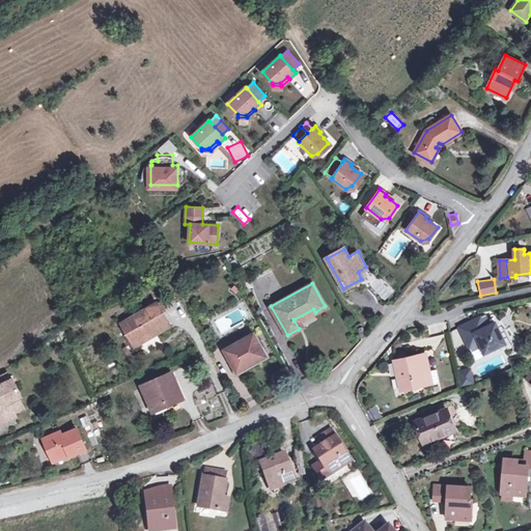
[(157,302),(119,323),(132,342),(155,330),(157,334),(166,329),(158,314),(162,311),(157,302)]
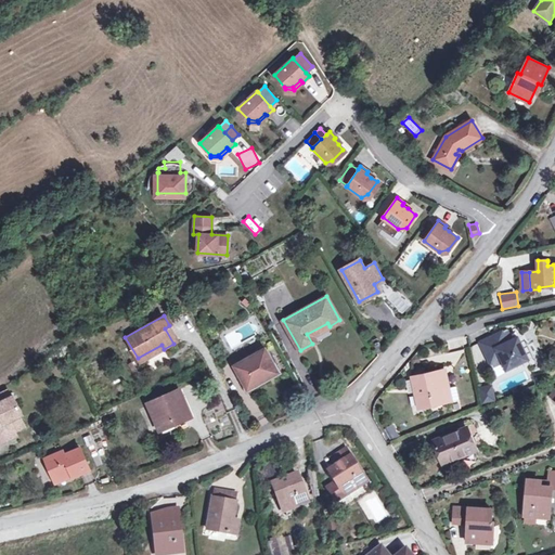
[(313,335),(330,326),(327,323),(307,334),(312,344),(315,341),(313,335)]
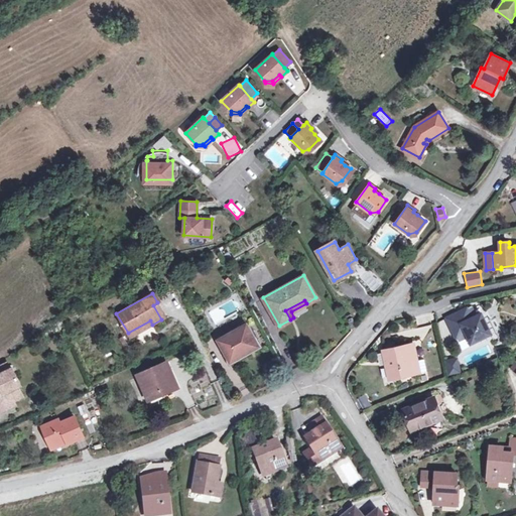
[(165,316),(157,302),(153,305),(161,319),(165,316)]
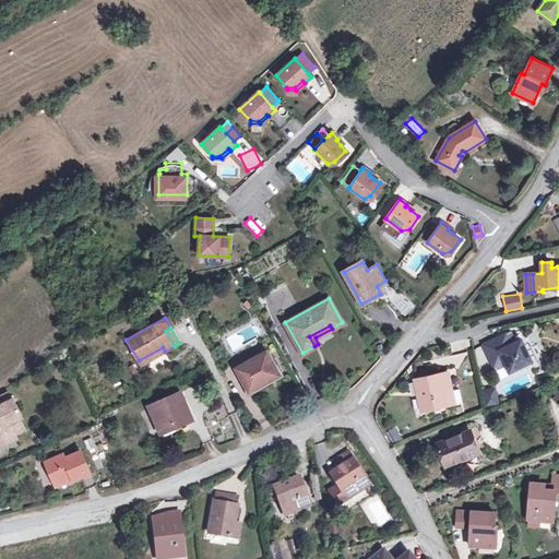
[(506,334),(498,339),(504,341),(508,346),(511,345),(506,334)]
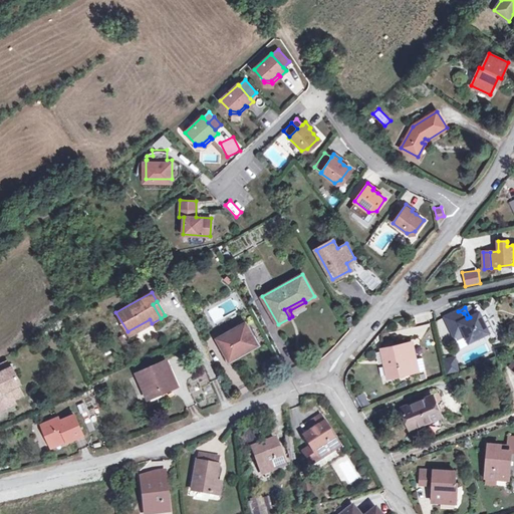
[(458,311),(443,318),(453,337),(463,332),(468,343),(485,335),(482,329),(488,326),(481,312),(470,317),(467,318),(464,313),(458,311)]
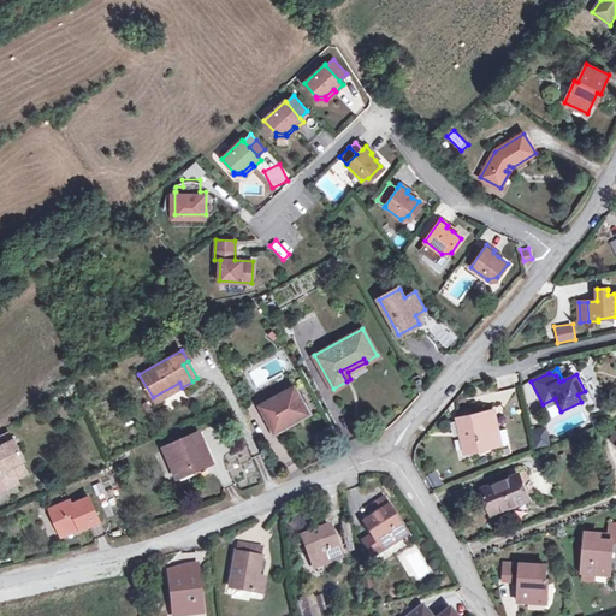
[(420,379),(414,381),(419,391),(424,388),(420,379)]
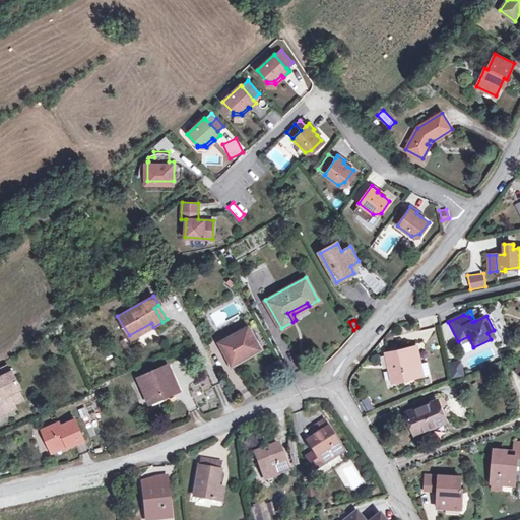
[(131,339),(153,327),(151,323),(129,335),(131,339)]
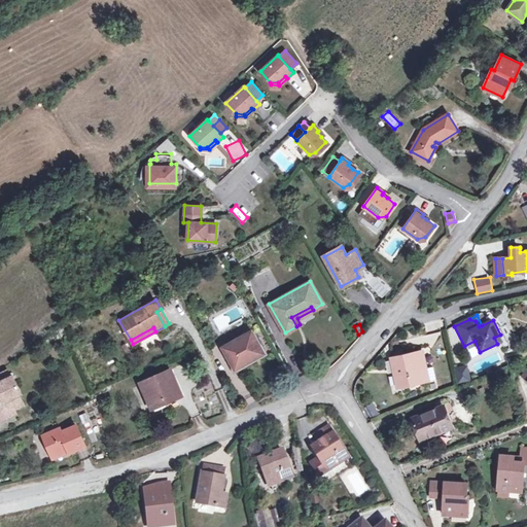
[(264,353),(251,330),(222,347),(235,369),(264,353)]
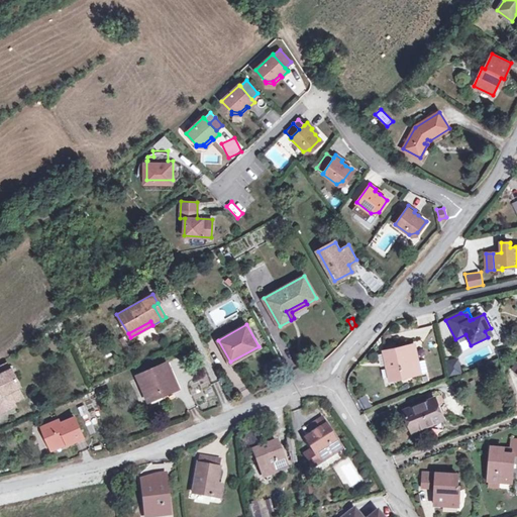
[(468,340),(459,342),(461,349),(470,347),(468,340)]
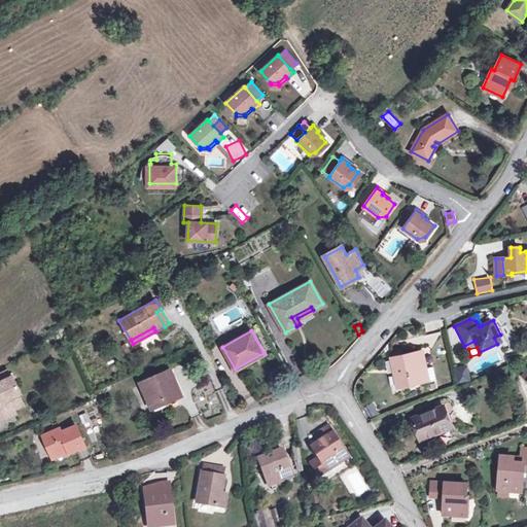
[(421,352),(392,358),(398,387),(422,381),(435,378),(433,367),(425,370),(421,352)]
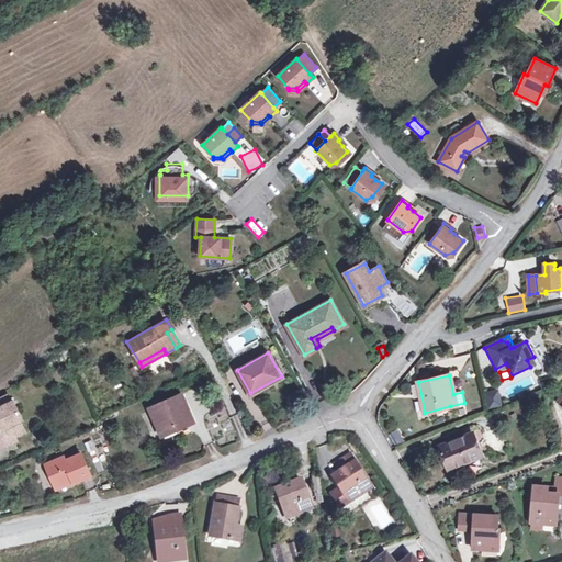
[(483,392),(487,409),(502,405),(497,389),(483,392)]
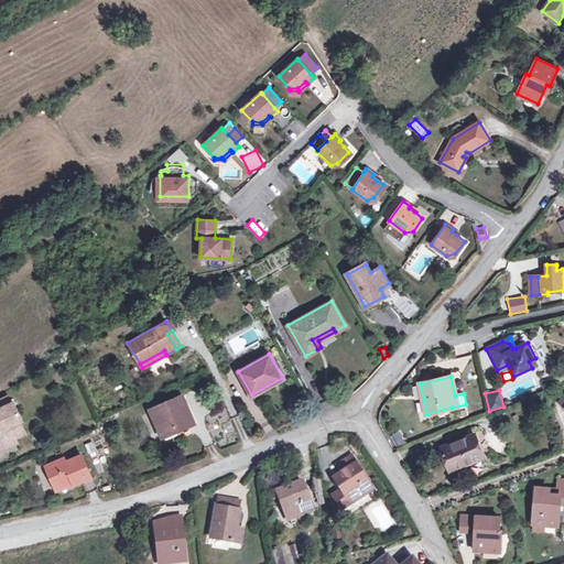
[(182,396),(151,409),(164,441),(180,434),(177,429),(193,422),(182,396)]
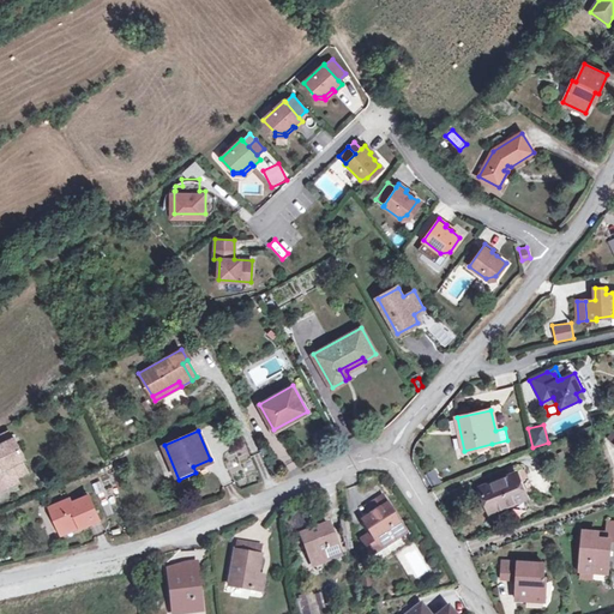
[(0,489),(7,487),(1,474),(14,468),(18,476),(28,471),(22,459),(24,458),(14,437),(8,440),(0,444),(0,489)]
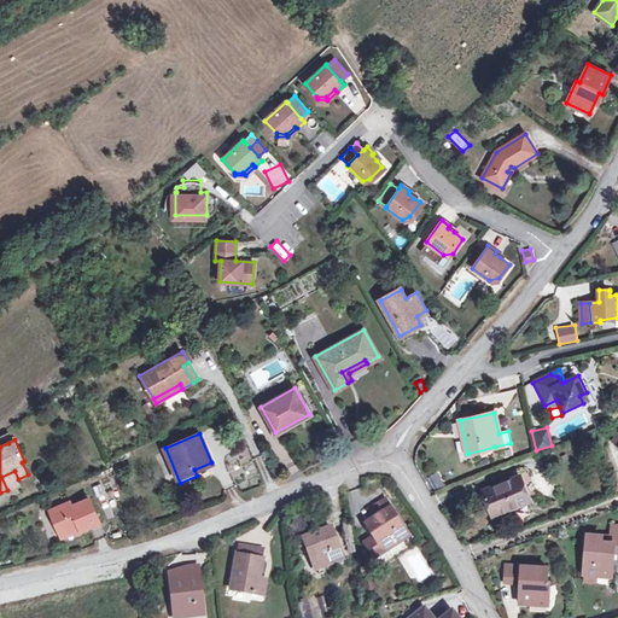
[(21,483),(18,479),(15,471),(1,477),(7,490),(21,483)]
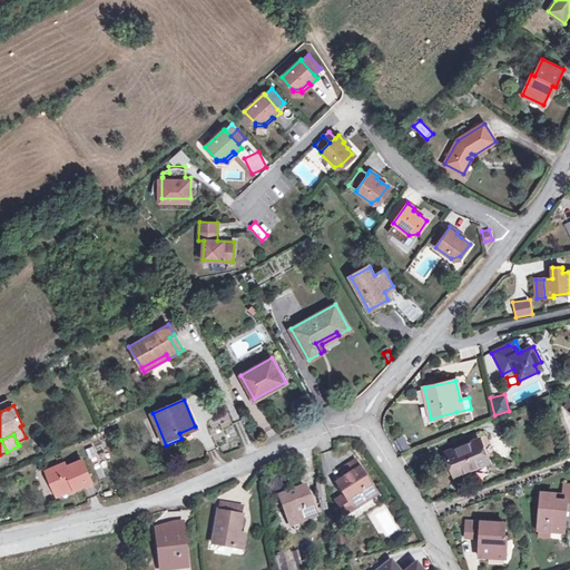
[(400,451),(409,448),(404,435),(395,439),(400,451)]
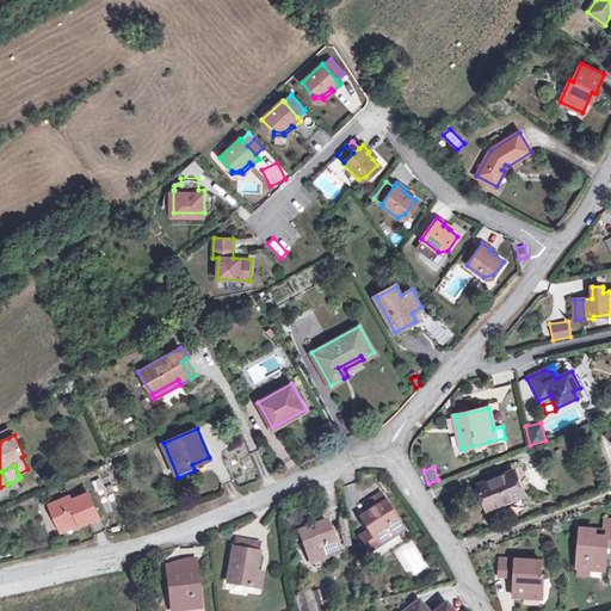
[(476,486),(487,511),(524,497),(514,470),(476,486)]
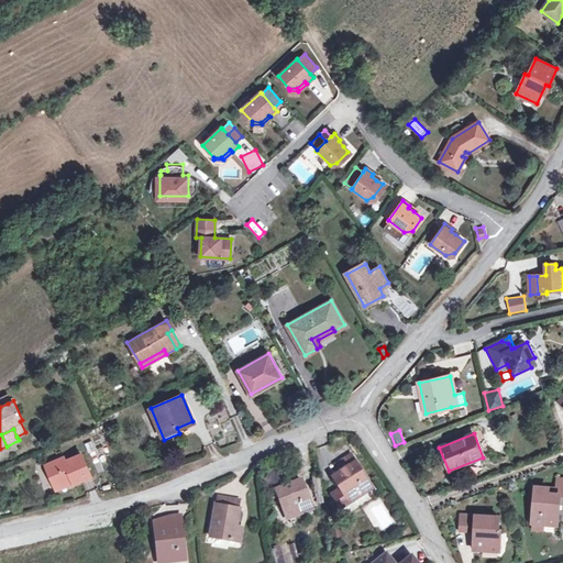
[(64,456),(45,465),(55,487),(72,479),(73,482),(74,483),(90,475),(81,453),(65,461),(64,456)]
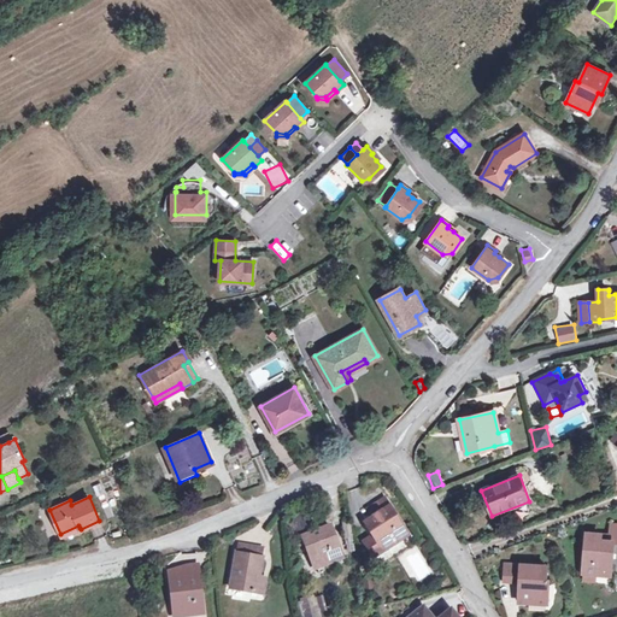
[(407,535),(383,498),(368,509),(372,517),(364,522),(378,544),(387,539),(391,546),(407,535)]
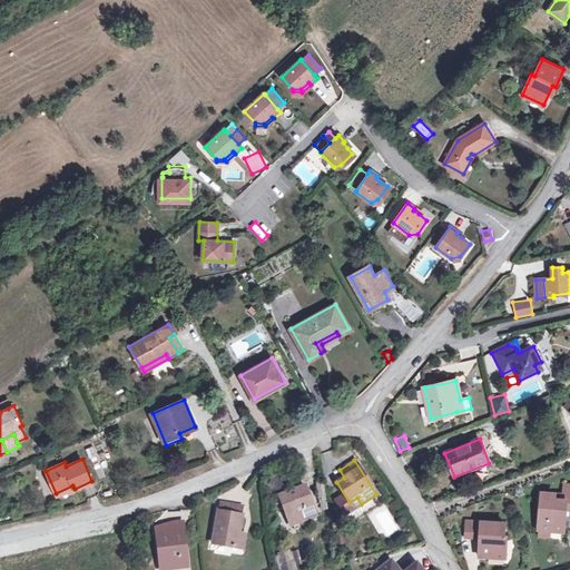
[(278,477),(264,482),(268,492),(282,487),(278,477)]
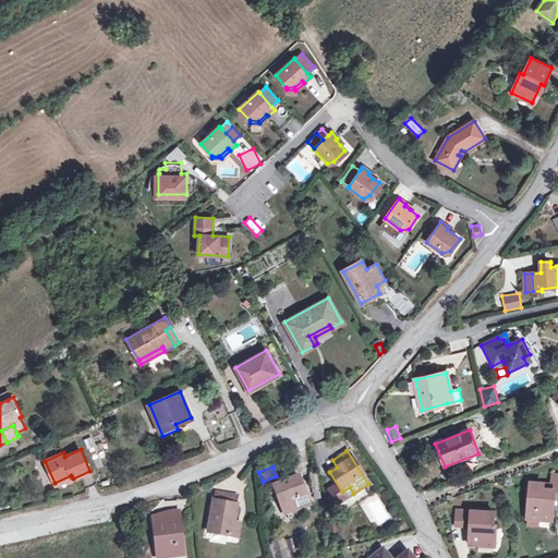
[(530,483),(526,525),(538,526),(540,519),(553,520),(556,492),(557,490),(557,474),(553,474),(552,485),(530,483)]
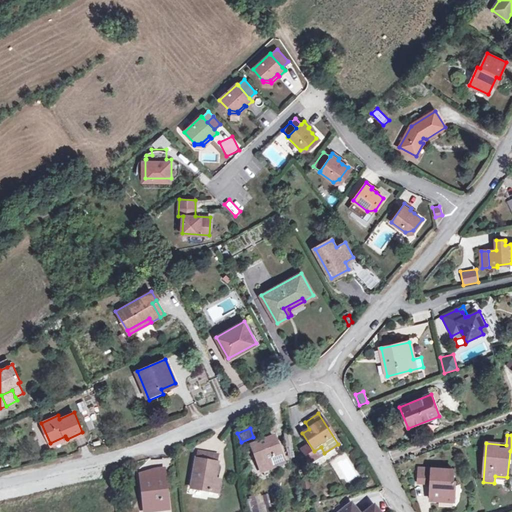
[(51,445),(66,438),(65,436),(50,443),(51,445)]
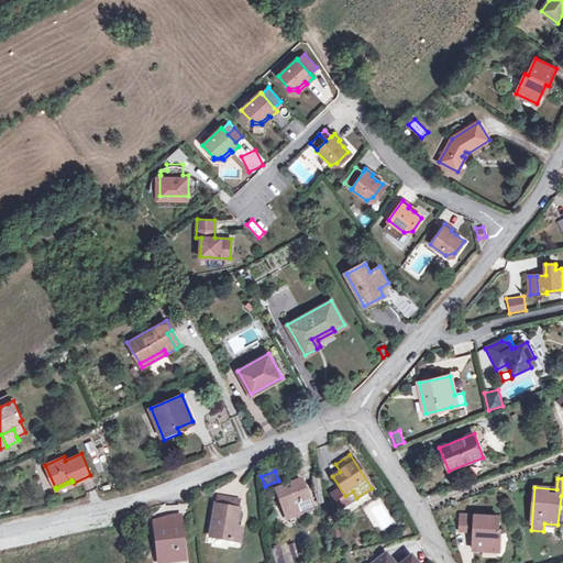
[(301,479),(276,489),(284,510),(293,508),(295,516),(311,509),(301,479)]
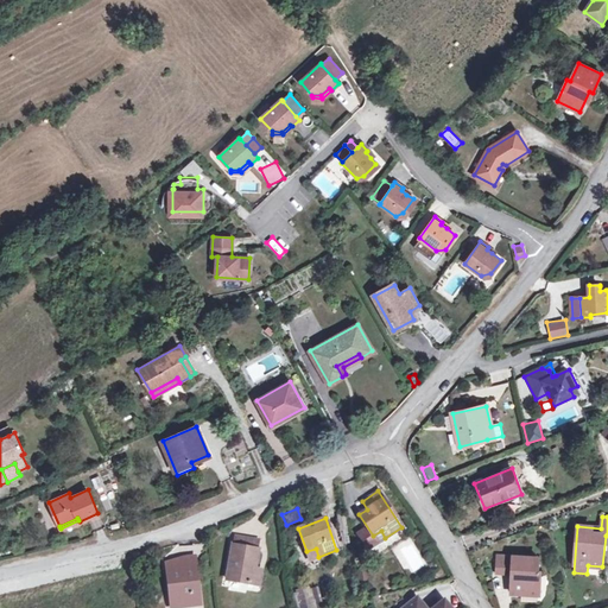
[(378,543),(385,538),(381,531),(373,536),(378,543)]
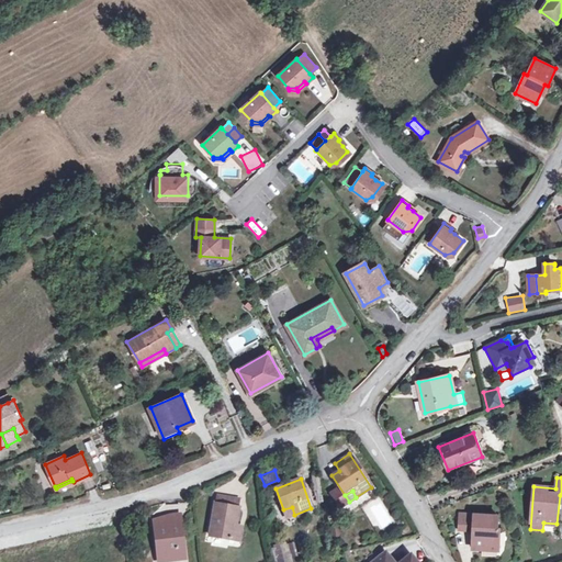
[(216,495),(210,536),(233,539),(235,526),(238,508),(237,507),(238,499),(216,495)]
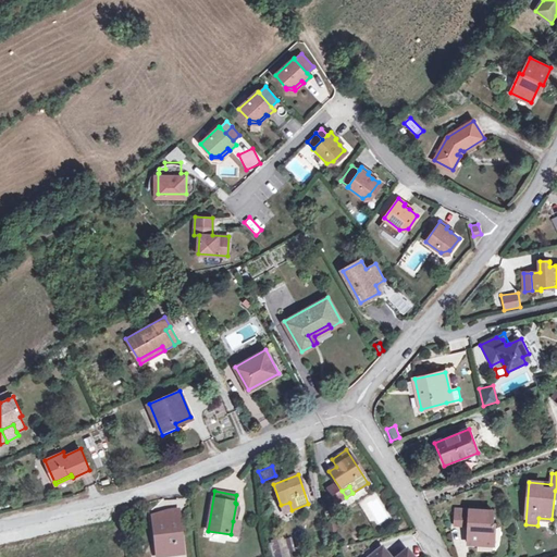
[(284,514),(292,510),(289,503),(281,505),(284,514)]
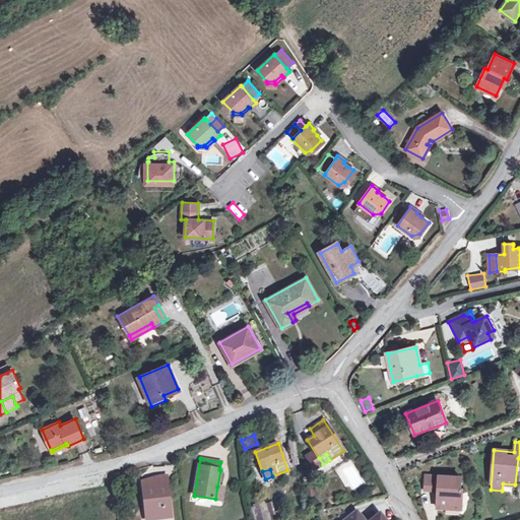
[(460,476),(426,475),(425,491),(438,491),(437,508),(461,509),(462,489),(460,489),(460,476)]
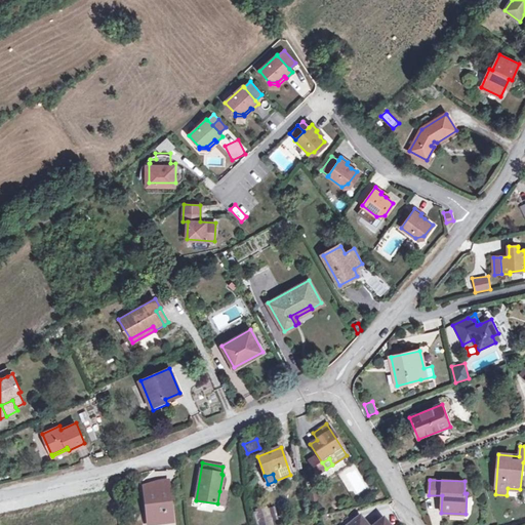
[(168,485),(159,487),(159,495),(169,494),(168,485)]
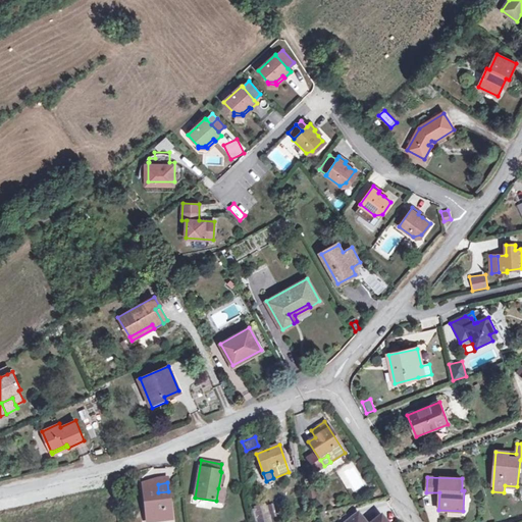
[(145,485),(145,493),(158,492),(158,484),(145,485)]
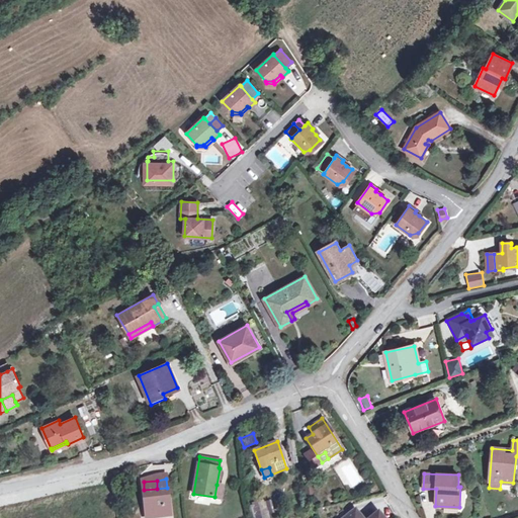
[(144,490),(143,490),(145,510),(153,510),(154,517),(170,516),(167,488),(157,489),(144,490)]
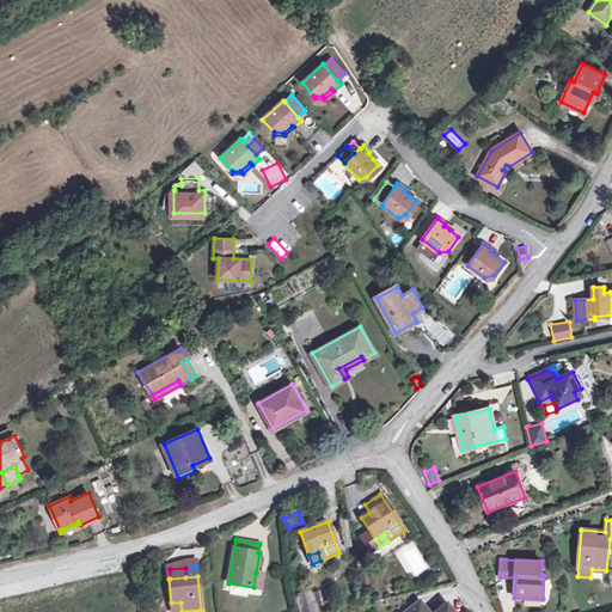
[(316,592),(299,600),(304,611),(313,611),(324,607),(316,592)]
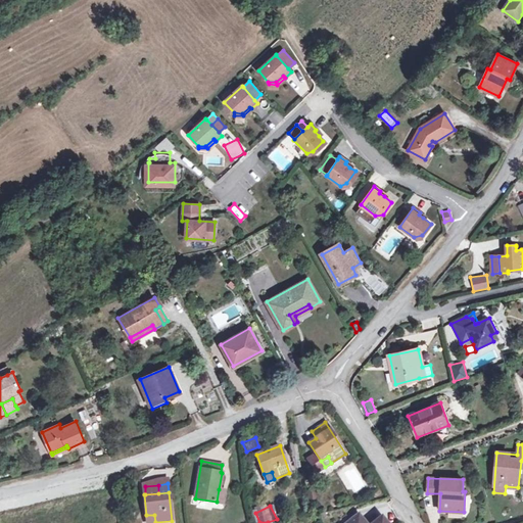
[(365,522),(359,514),(347,522),(387,522),(383,517),(375,522),(365,522)]
